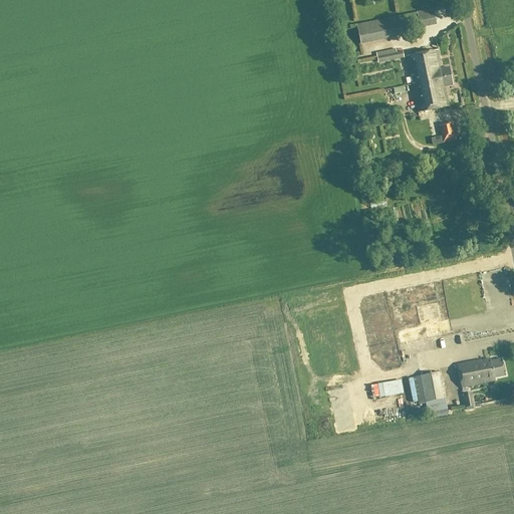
[(420,18),(423,27),(438,23),(435,14),(420,18)]
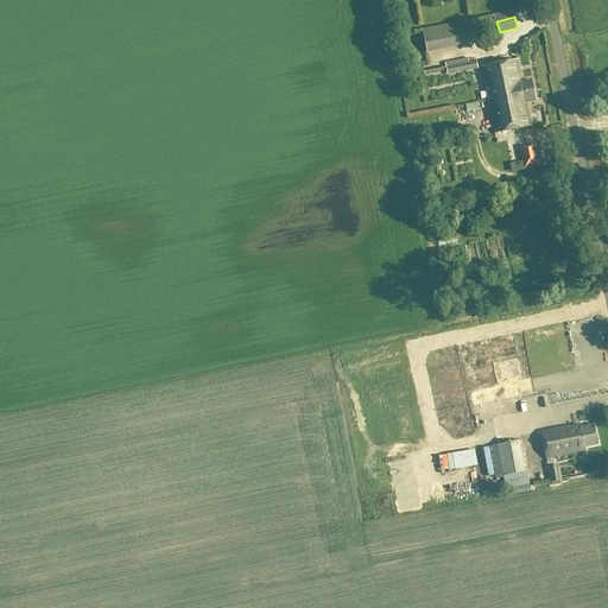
[(428,51),(477,40),(474,27),(425,37),(428,51)]
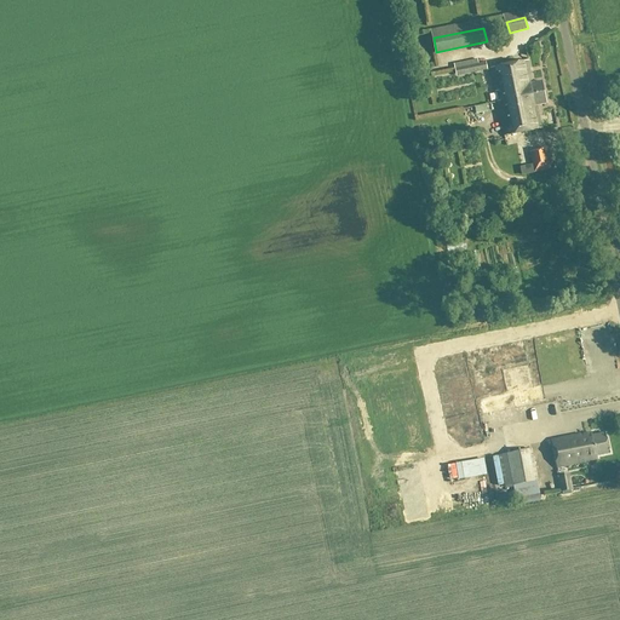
[(500,102),(543,93),(540,81),(532,84),(527,61),(489,69),(494,92),(498,91),(500,102)]
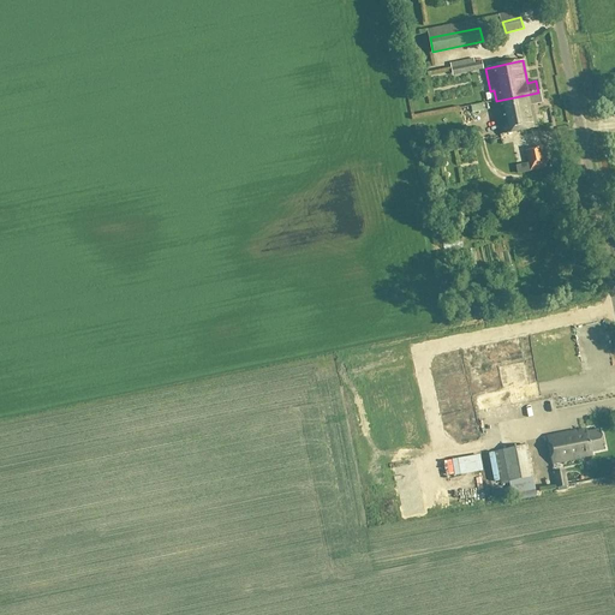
[(482,63),(451,69),(452,77),(483,70),(482,63)]
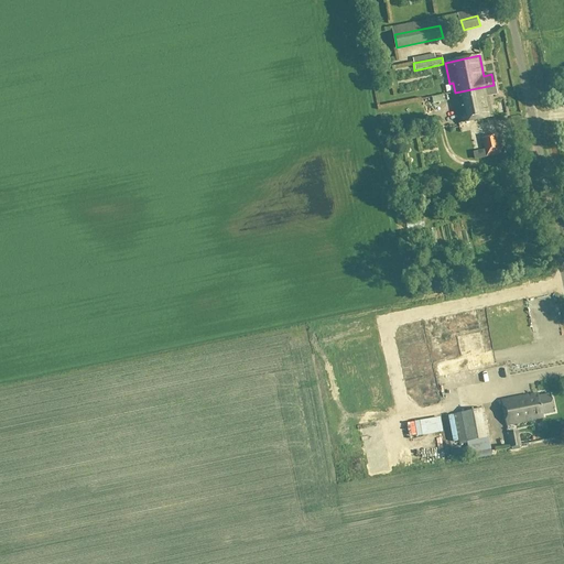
[(455,93),(452,93),(457,123),(491,117),(488,97),(496,95),(494,85),(455,93)]
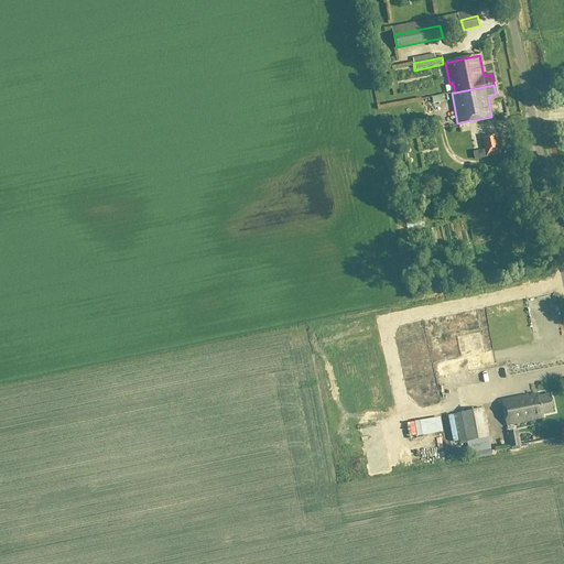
[(496,136),(481,139),(486,158),(499,154),(496,136)]
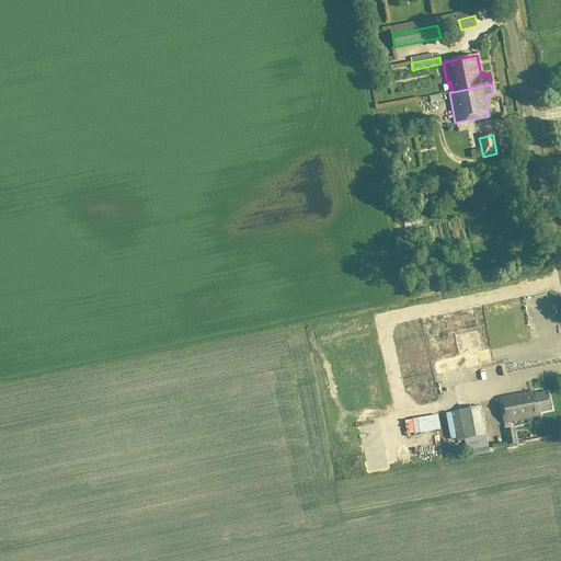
[(433,359),(459,355),(457,342),(431,345),(433,359)]
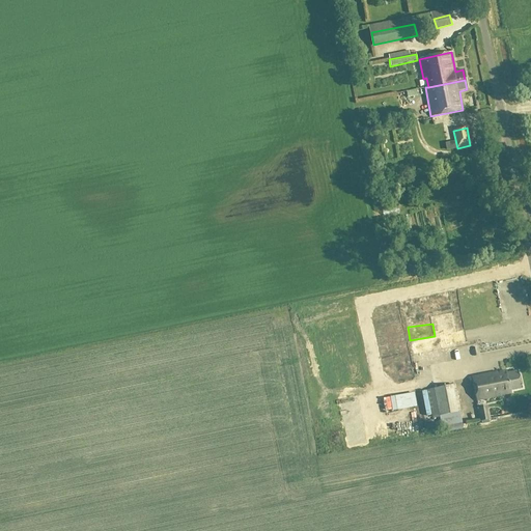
[(497,364),(473,367),(473,373),(498,370),(497,364)]
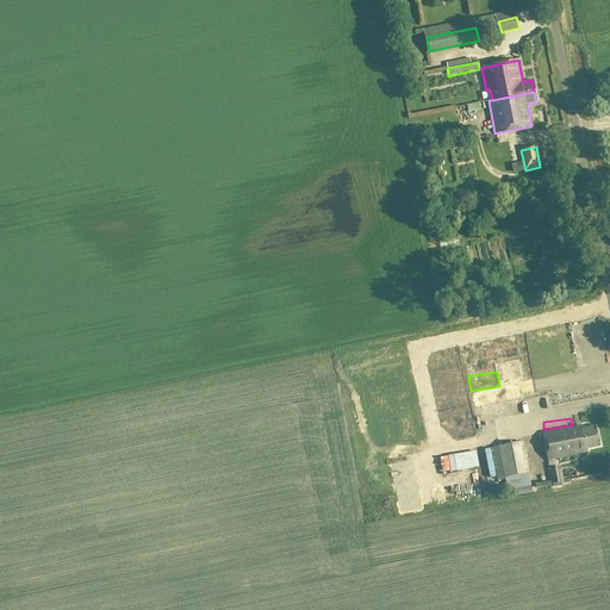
[(576,427),(543,434),(548,460),(576,455),(576,454),(586,452),(586,449),(599,447),(596,427),(582,430),(582,427),(576,428),(576,427)]
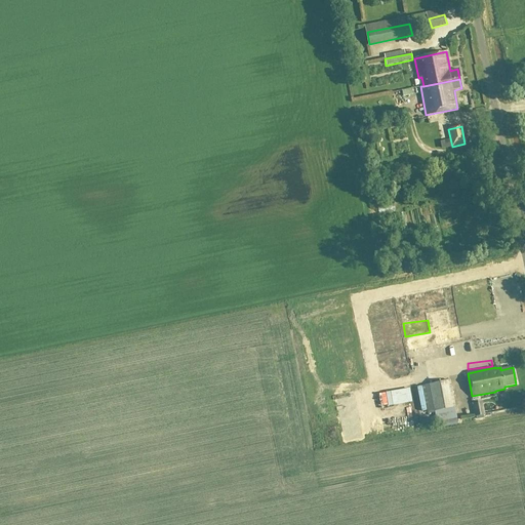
[(458,422),(450,380),(430,385),(438,427),(458,422)]
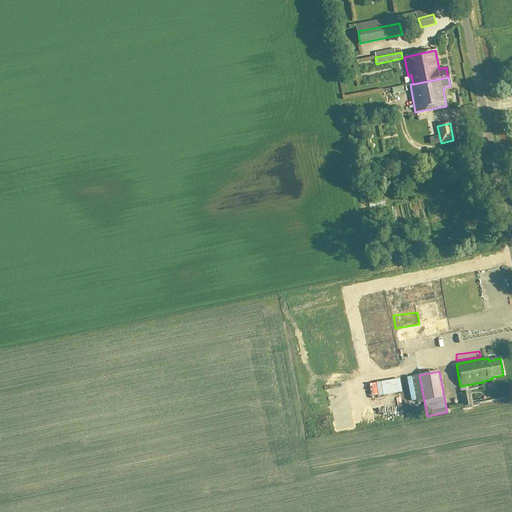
[(477,393),(487,391),(485,383),(475,385),(477,393)]
